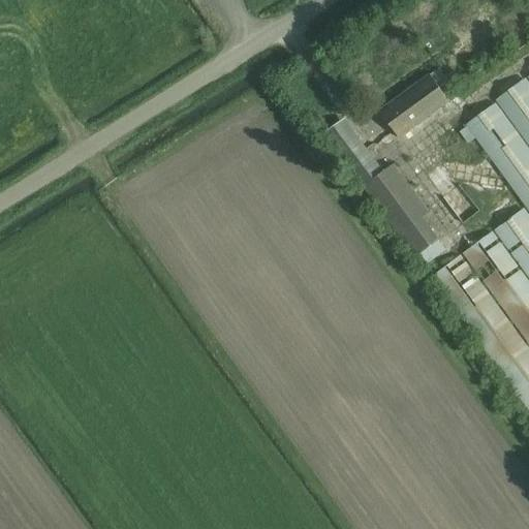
[(399,138),(449,101),(430,74),(379,112),(399,138)]
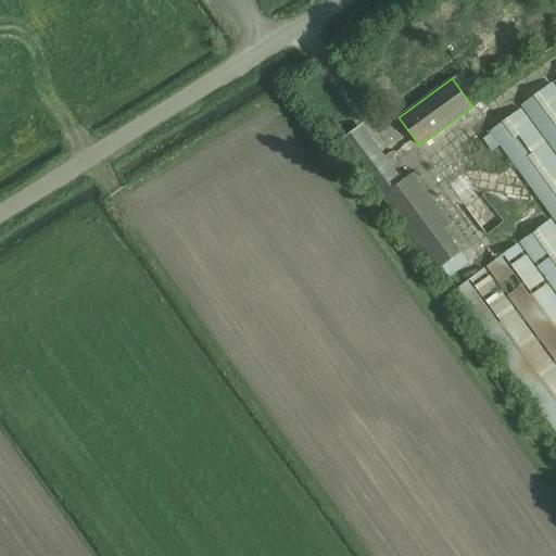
[(555,91),(551,85),(522,105),(555,150),(555,91)]
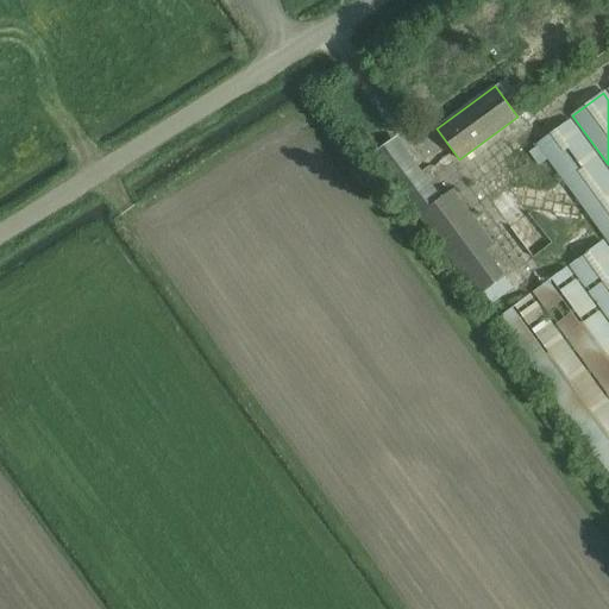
[(608,169),(573,121),(539,146),(608,243),(608,169)]
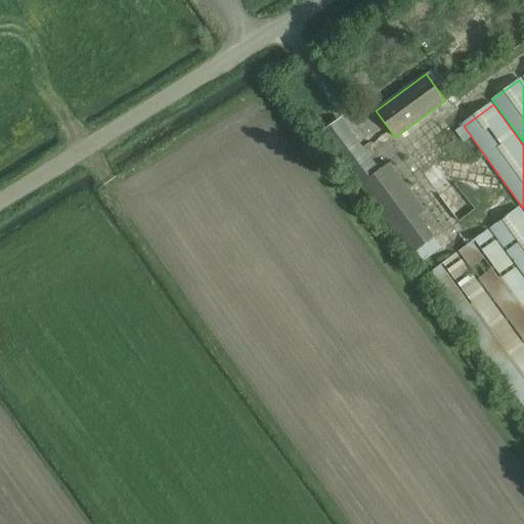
[(425,210),(390,164),(382,170),(343,118),(320,134),(411,256),(436,238),(419,215),(425,210)]
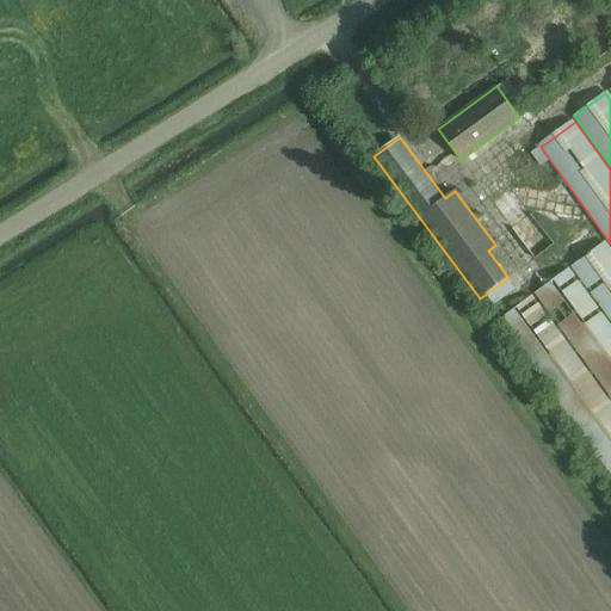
[(523,234),(531,247),(544,239),(535,226),(523,234)]
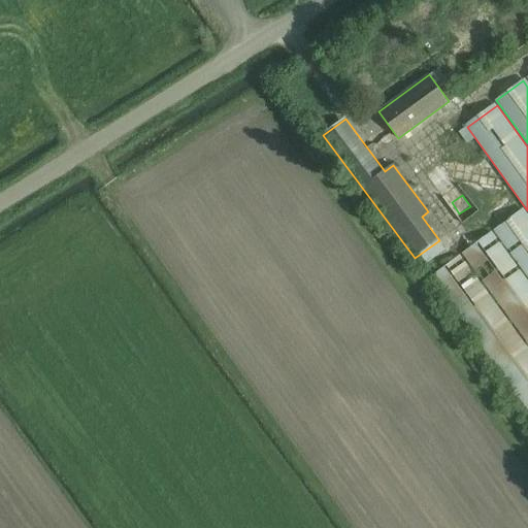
[(527,213),(524,209),(494,231),(527,277),(527,213)]
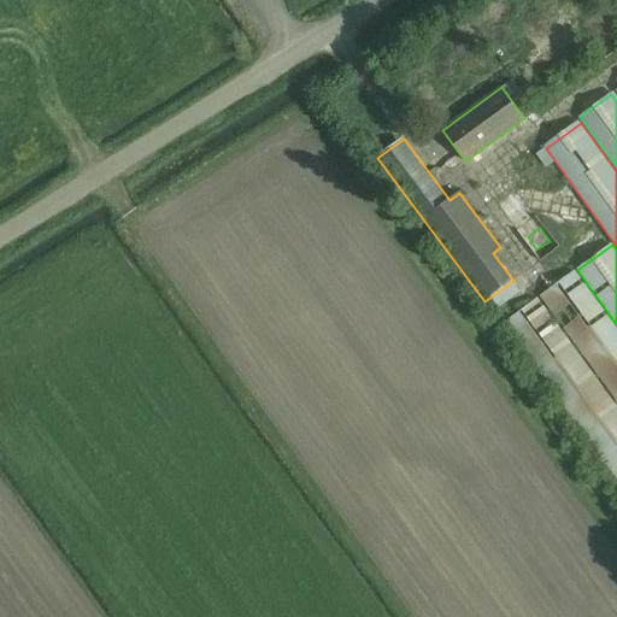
[(535,254),(540,266),(557,258),(552,247),(535,254)]
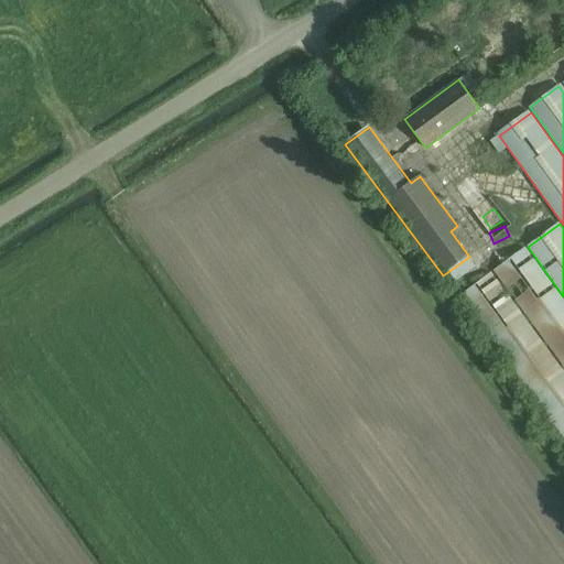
[(563,297),(527,247),(495,270),(563,366),(563,297)]
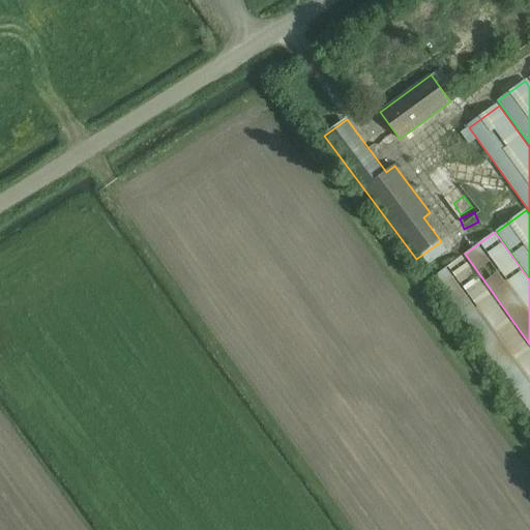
[(433,277),(529,411),(529,349),(462,257),(433,277)]
